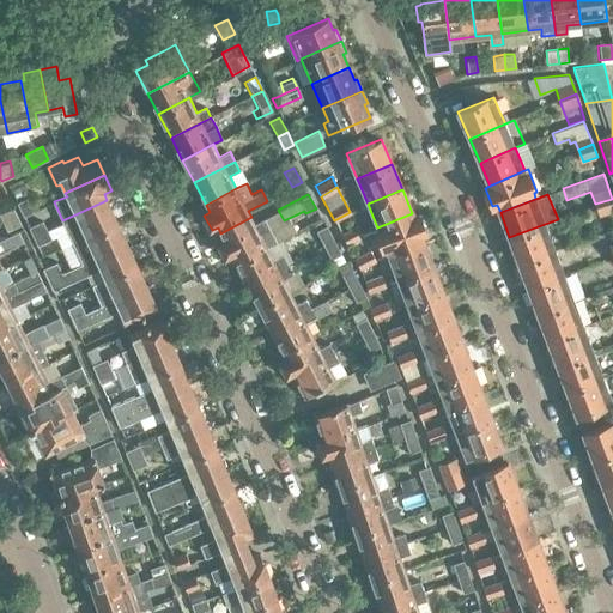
[(31,212),(24,198),(14,202),(22,217),(31,212)]
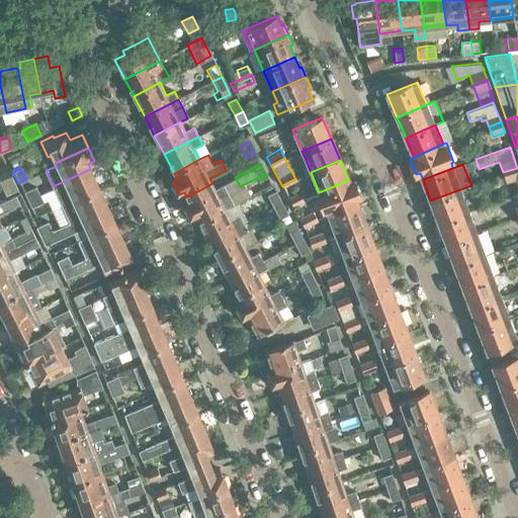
[(517,177),(517,169),(517,168),(503,172),(506,182),(517,177)]
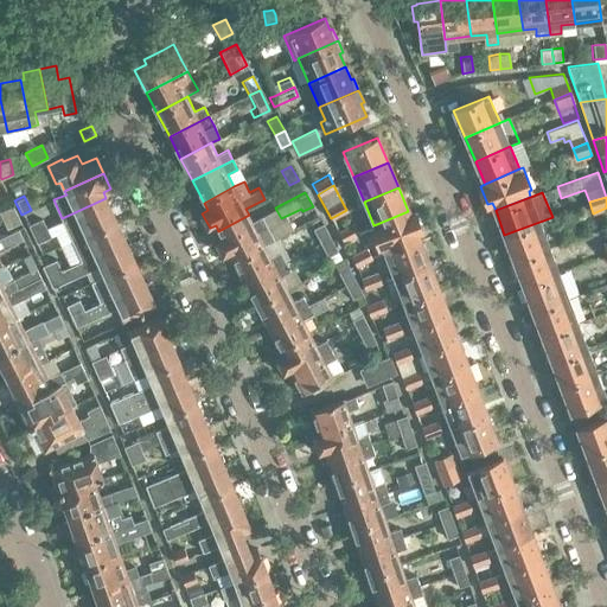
[(62,218),(71,240),(116,221),(106,198),(62,218)]
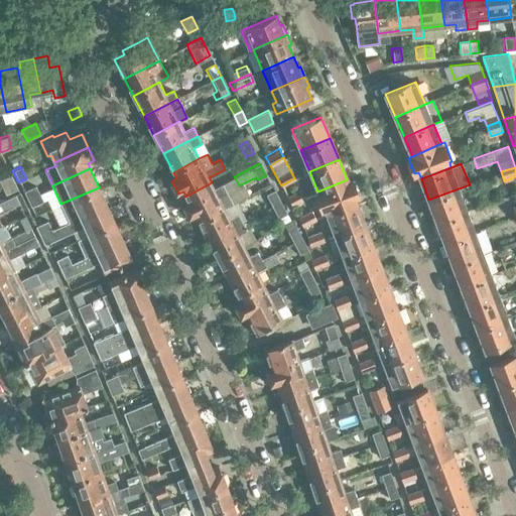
[(10,173),(0,177),(0,180),(7,195),(18,188),(10,173)]
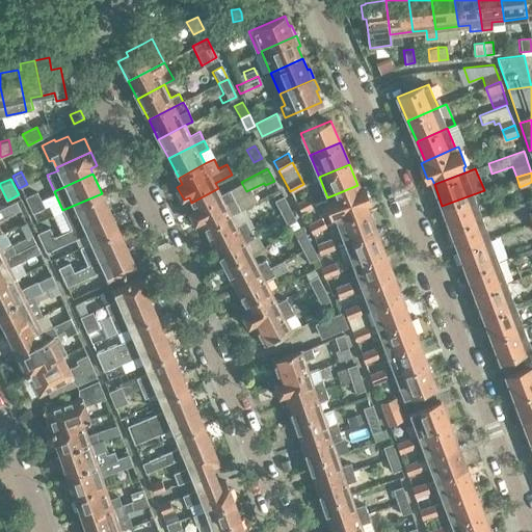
[(336,216),(337,219),(366,208),(365,203),(369,202),(363,185),(358,187),(357,185),(327,197),(323,198),(330,218),(336,216)]
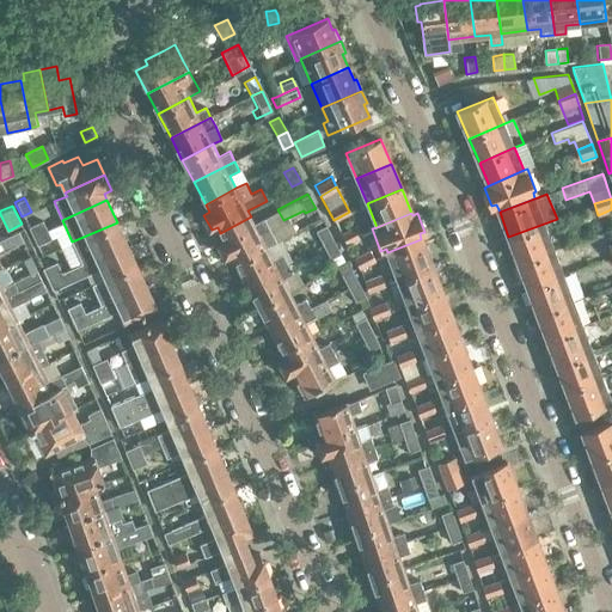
[(32,234),(47,227),(42,219),(29,226),(32,234)]
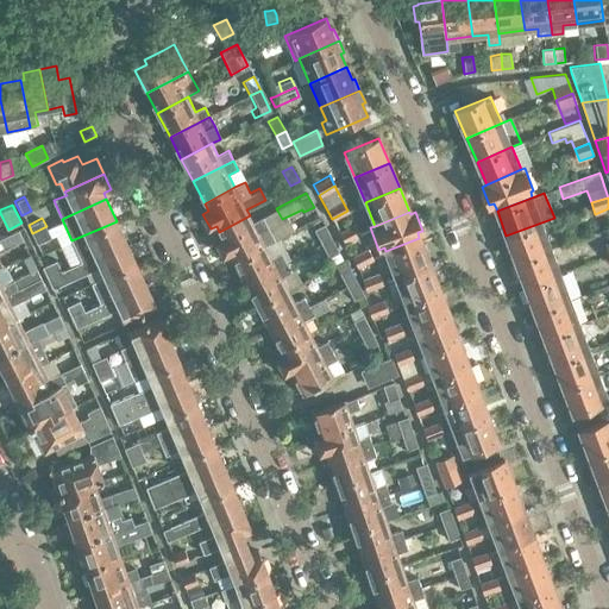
[(253,223),(223,238),(217,242),(225,257),(231,253),(234,262),(265,246),(275,242),(268,227),(267,227),(262,218),(253,223)]
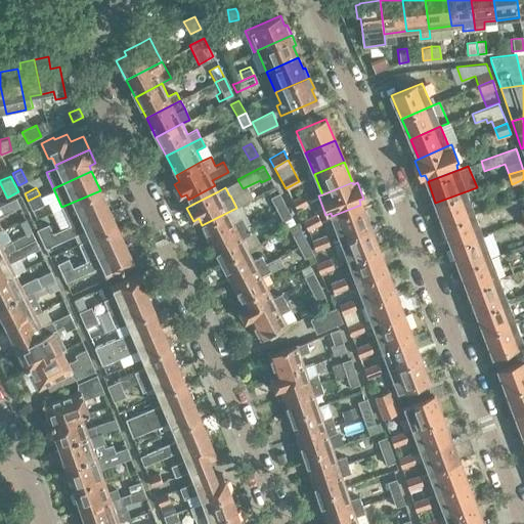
[(108,209),(100,190),(61,207),(70,225),(108,209)]
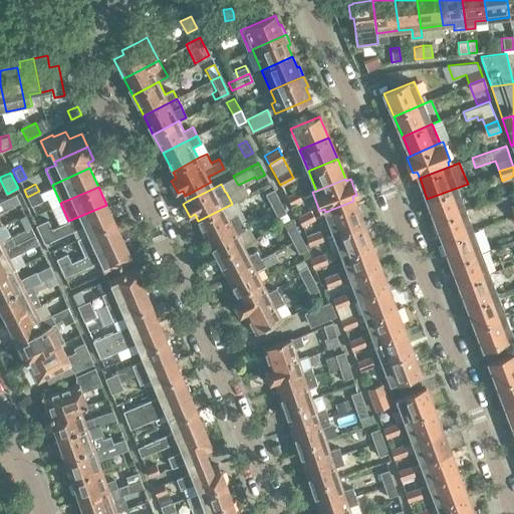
[(299,188),(285,196),(290,205),(304,198),(299,188)]
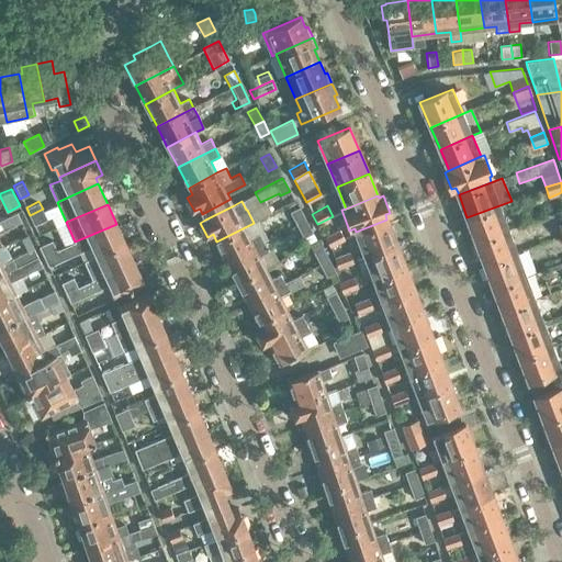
[(499,205),(467,217),(476,242),(508,229),(499,205)]
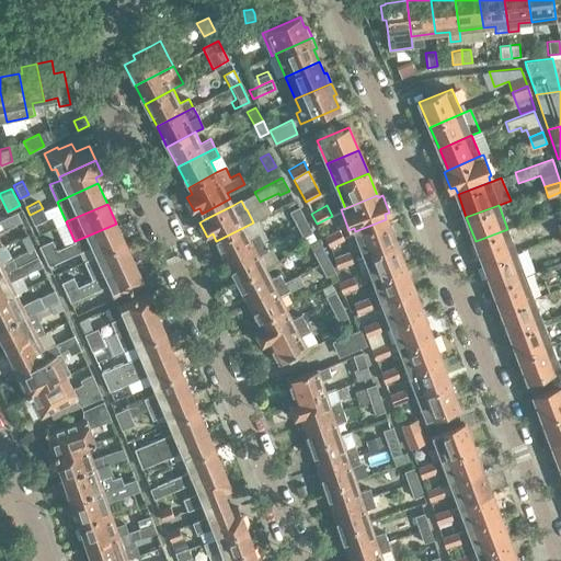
[(287,210),(295,224),(304,219),(297,206),(287,210)]
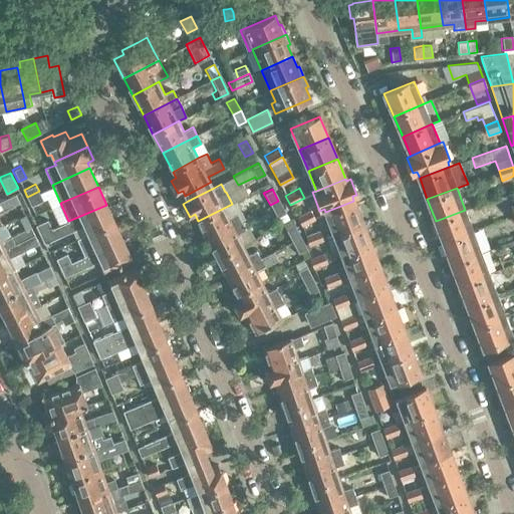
[(43,199),(39,191),(27,197),(31,205),(43,199)]
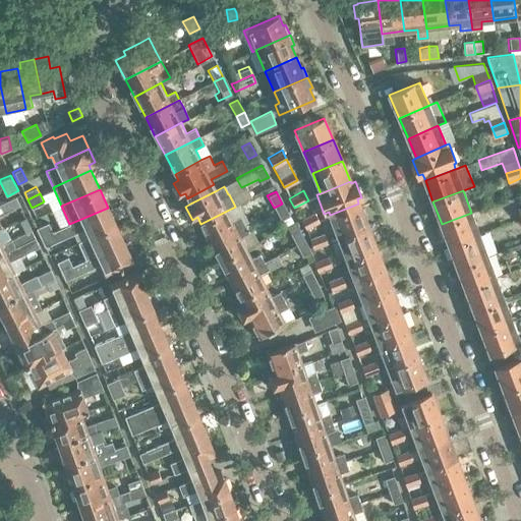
[(0,207),(15,199),(13,195),(0,201),(0,207)]
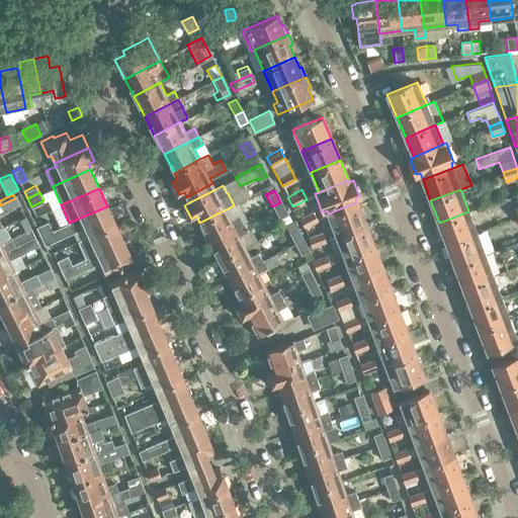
[(15,198),(0,205),(0,230),(1,230),(0,226),(0,214),(19,205),(15,198)]
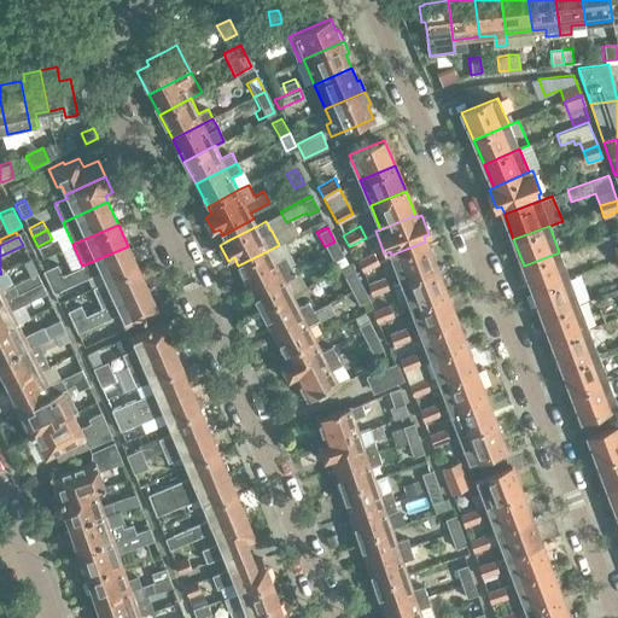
[(325,246),(332,261),(334,260),(342,255),(334,242),(325,246)]
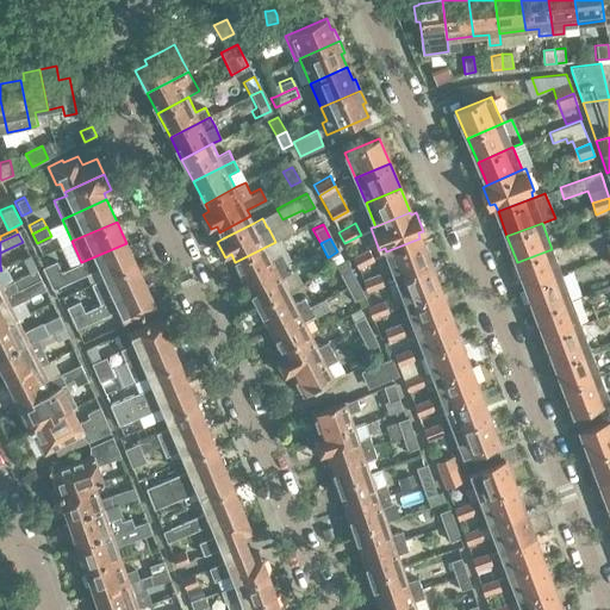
[(386,251),(396,278),(430,265),(419,238),(386,251)]
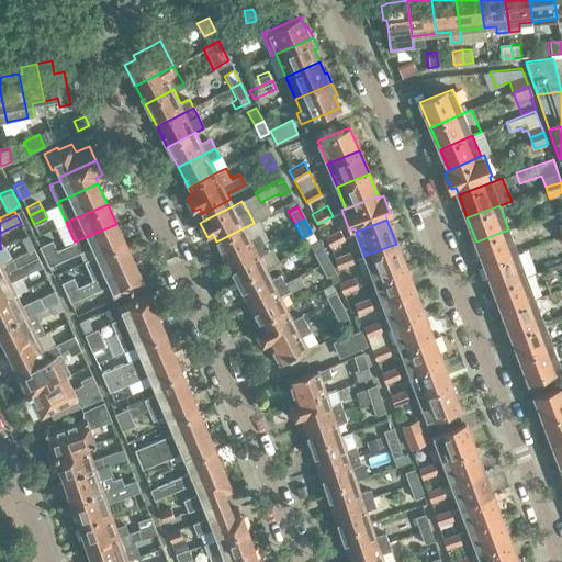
[(126,245),(116,224),(75,242),(57,250),(54,242),(40,247),(49,268),(92,248),(97,257),(126,245)]
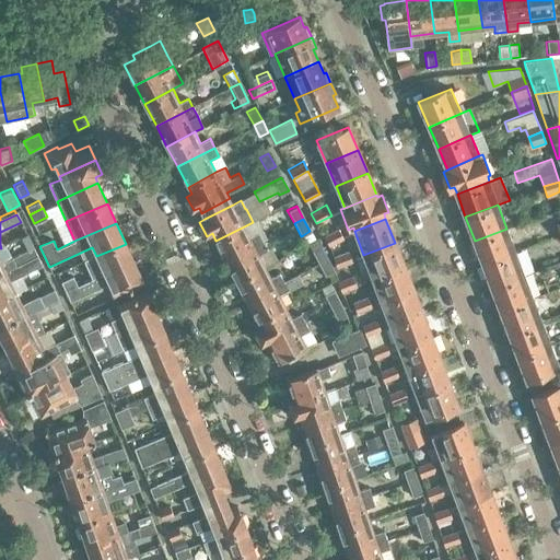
[(216,241),(225,260),(263,241),(258,233),(249,237),(244,226),(216,241)]
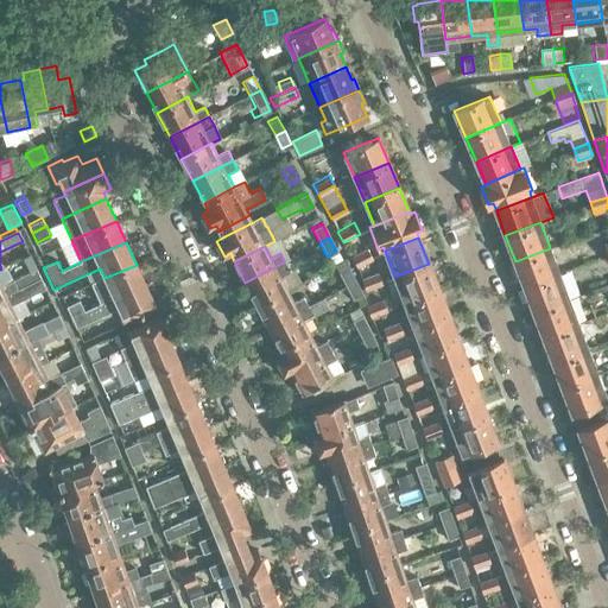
[(373,258),(367,246),(350,255),(356,266),(373,258)]
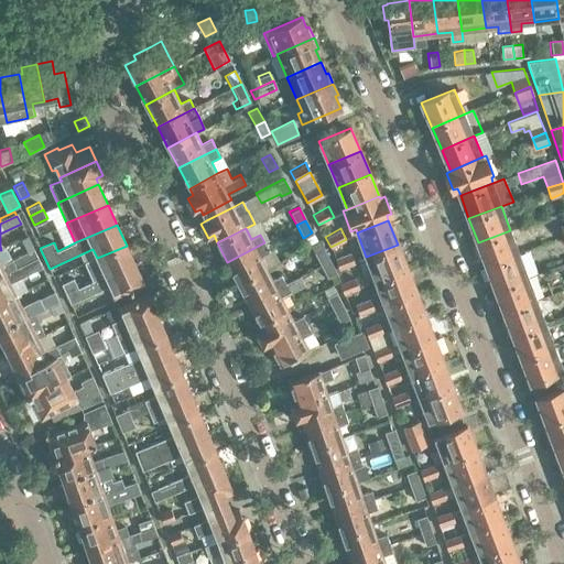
[(510,230),(478,242),(487,267),(519,255),(510,230)]
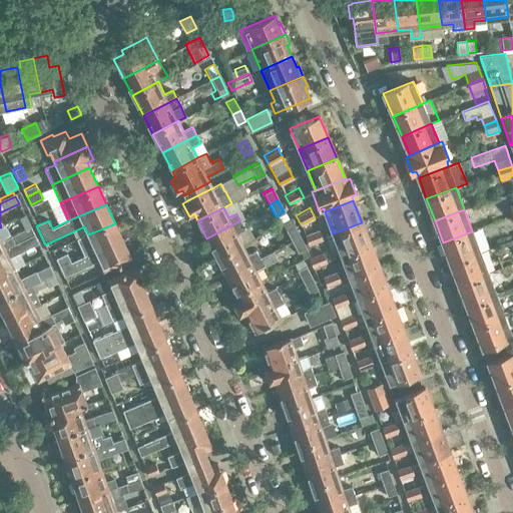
[(284,211),(278,215),(281,221),(283,220),(289,217),(286,211),(285,211),(284,211)]
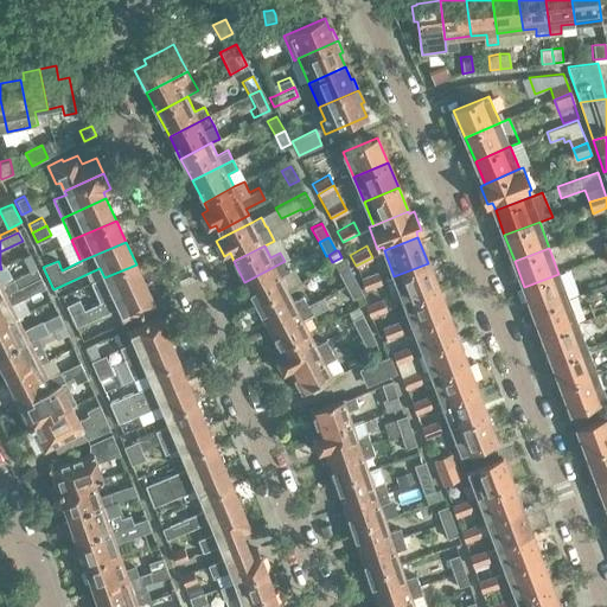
[(26,264),(34,261),(30,253),(23,256),(26,264)]
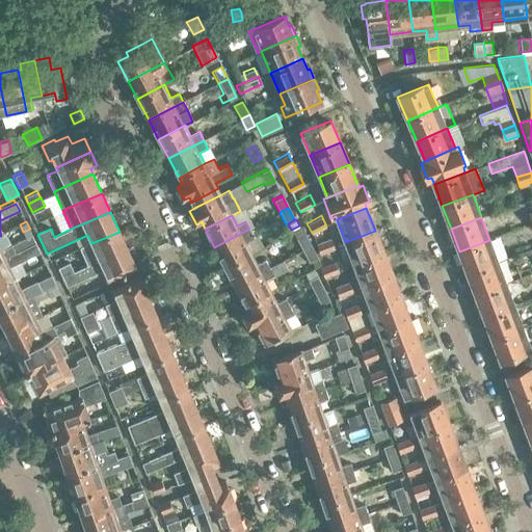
[(293,229),(297,237),(306,233),(303,223),(299,225),(293,229)]
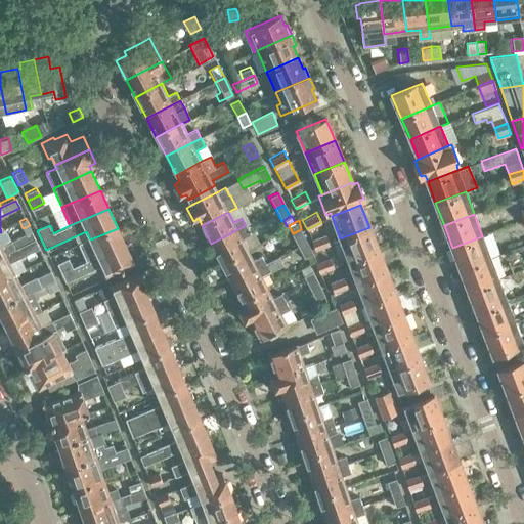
[(211,244),(222,263),(248,250),(243,237),(250,233),(246,225),(211,244)]
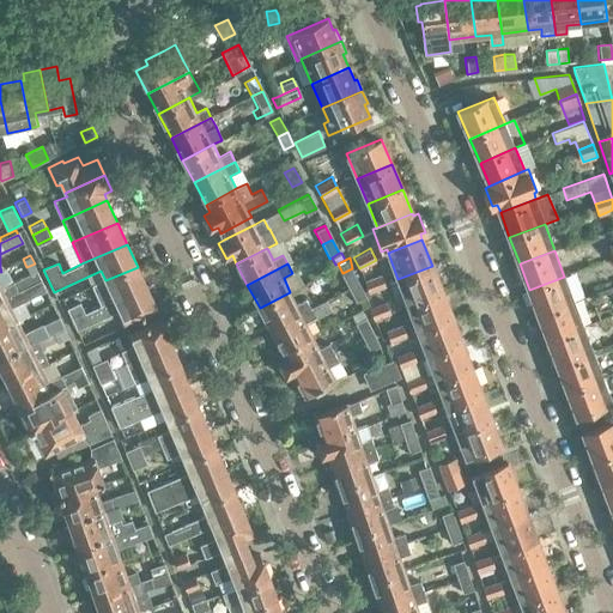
[(398,279),(407,305),(442,291),(432,266),(398,279)]
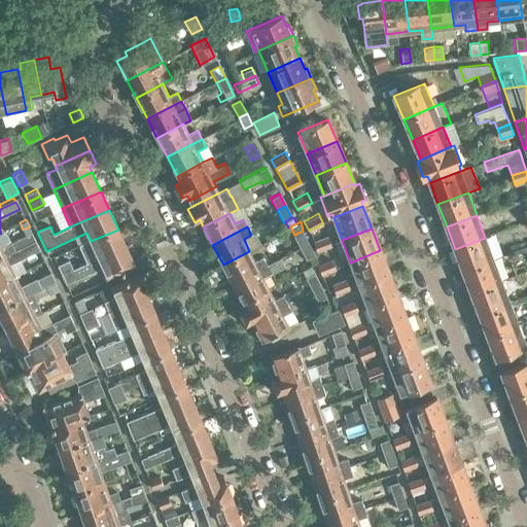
[(79,246),(88,264),(126,247),(118,230),(91,241),(79,246)]
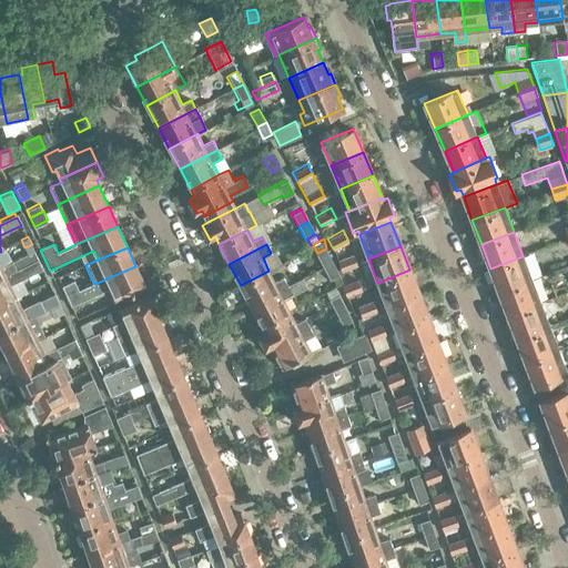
[(315,254),(322,266),(331,262),(324,250),(315,254)]
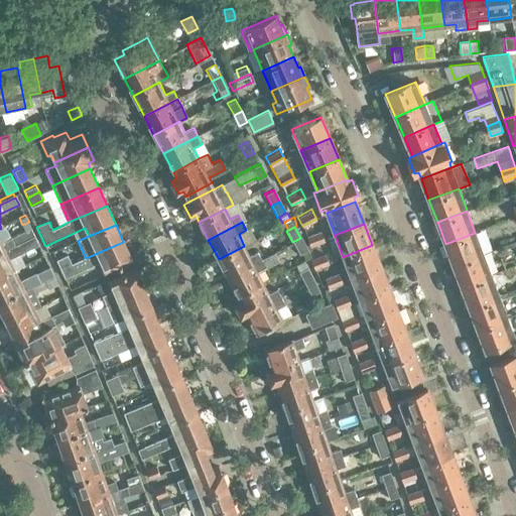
[(0,252),(35,235),(34,234),(31,228),(3,241),(0,234),(0,252)]
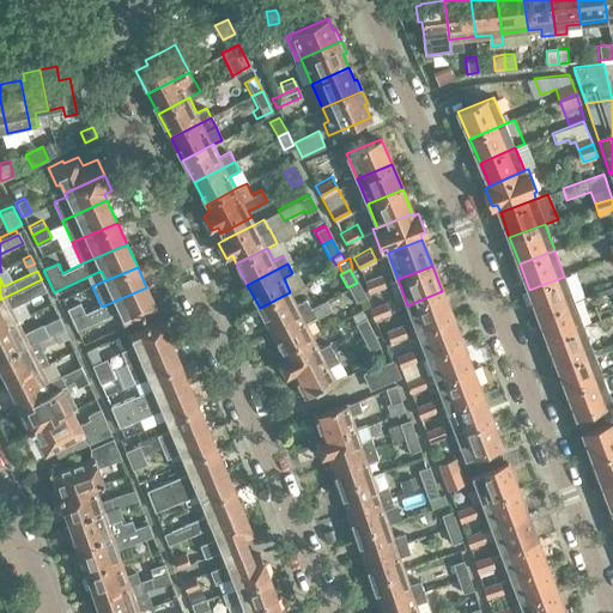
[(369,292),(384,286),(381,273),(364,280),(369,292)]
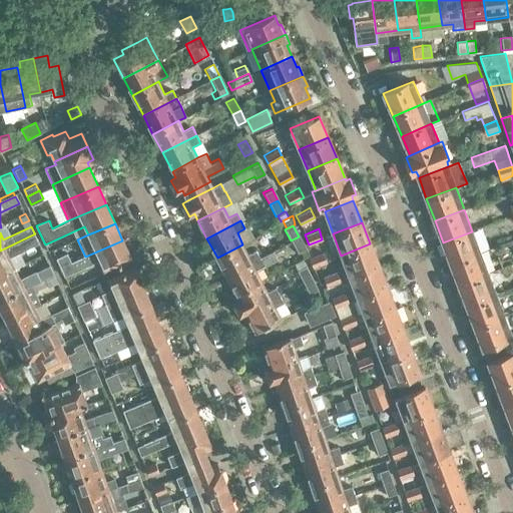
[(472,231),(443,242),(451,264),(480,252),(472,231)]
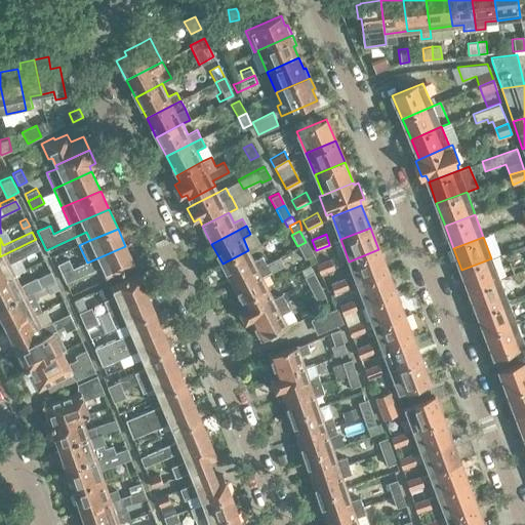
[(0,256),(0,282),(18,274),(11,261),(40,248),(36,239),(0,256)]
